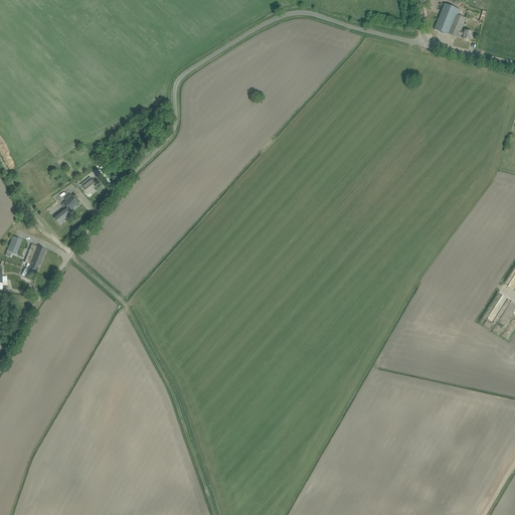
[(435,30),(448,35),(449,34),(456,15),(457,12),(444,7),(435,30)]
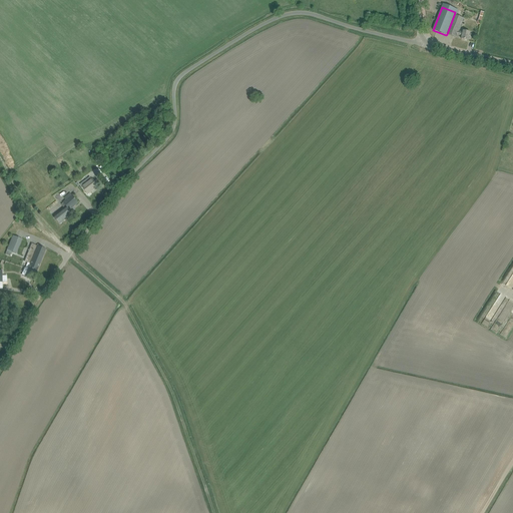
[(454,15),(447,34),(456,38),(457,35),(462,36),(461,39),(468,40),(469,35),(470,36),(470,33),(463,31),(463,33),(459,32),(464,19),(454,15)]
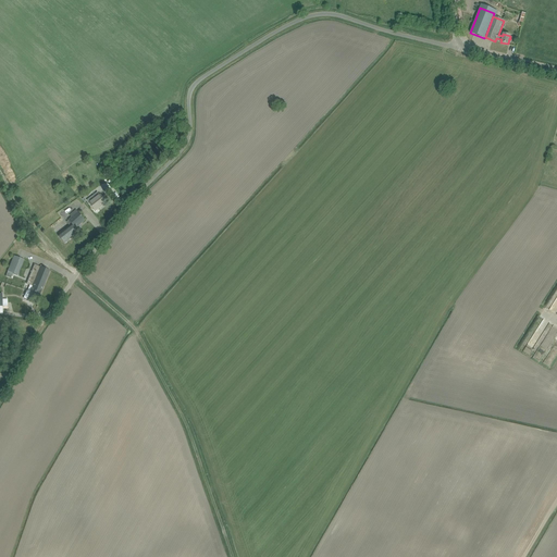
[(98,193),(88,200),(87,200),(93,207),(96,211),(99,208),(106,202),(102,198),(100,195),(98,193)]
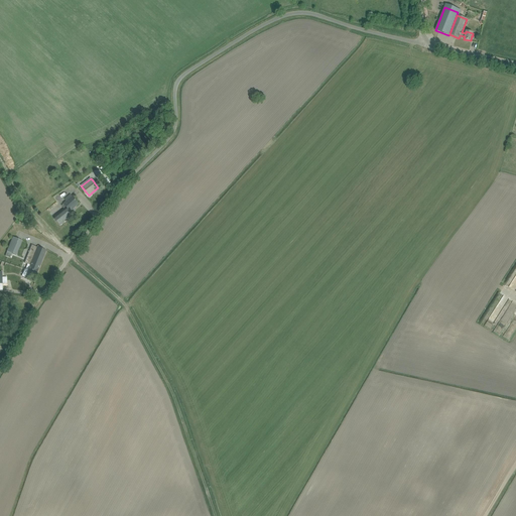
[(65,209),(53,218),(60,226),(74,216),(71,212),(79,204),(73,198),(61,206),(65,209)]
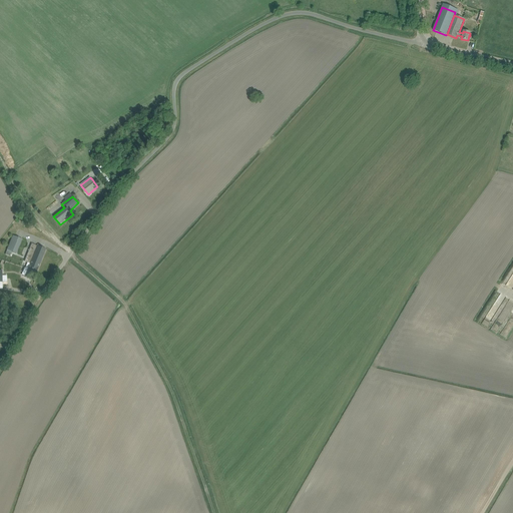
[(7,249),(13,252),(12,253),(15,255),(16,253),(19,245),(20,245),(22,239),(13,235),(7,249)]
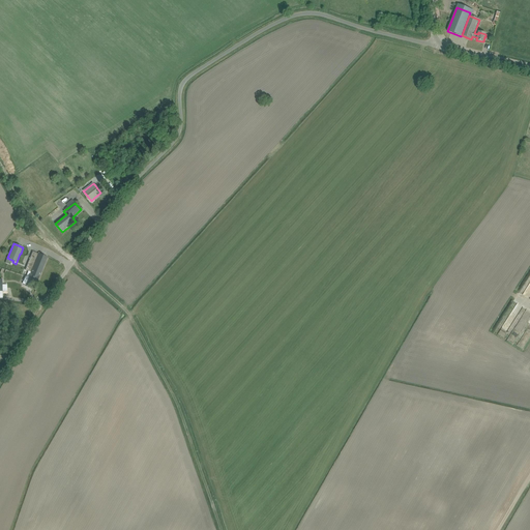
[(31,274),(29,278),(26,287),(29,288),(34,290),(39,277),(48,258),(32,252),(25,270),(31,272),(31,274)]
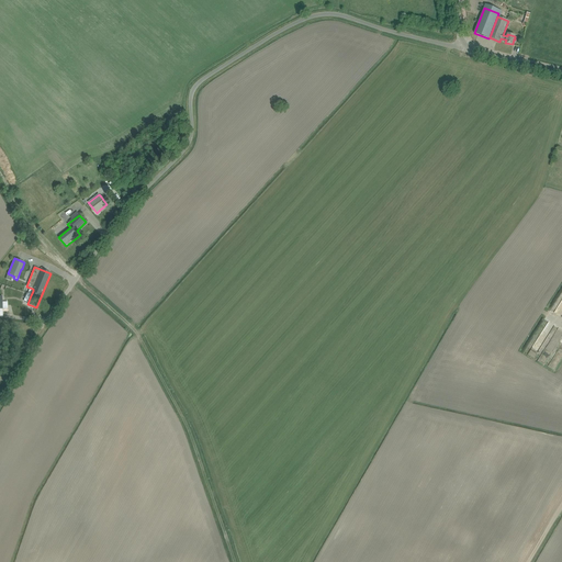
All buildings are outlined.
